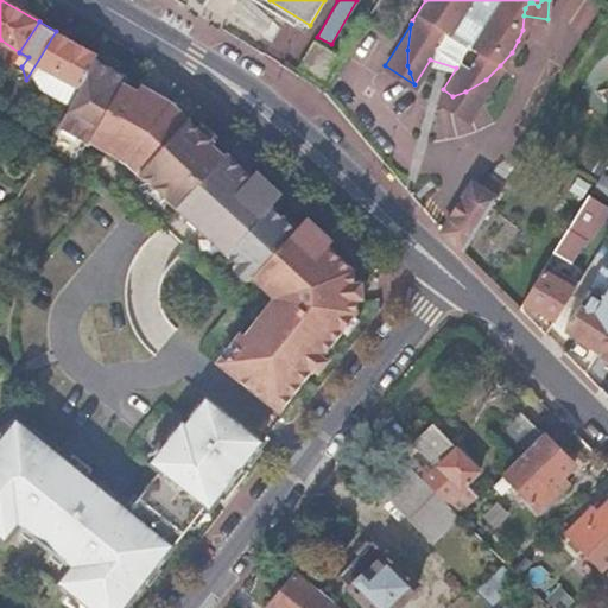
[(56,31),(26,80),(27,84),(67,107),(93,59),(95,55),(56,31)]
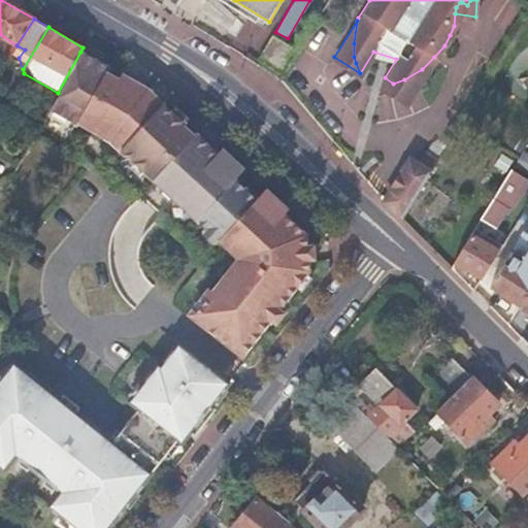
[(257,57),(282,72),(297,48),(272,33),(257,57)]
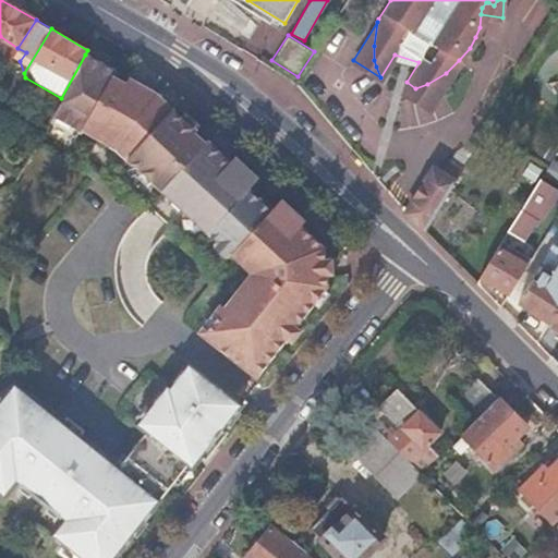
[(85,55),(61,98),(51,117),(81,132),(82,130),(95,136),(125,85),(118,81),(111,75),(114,71),(85,55)]
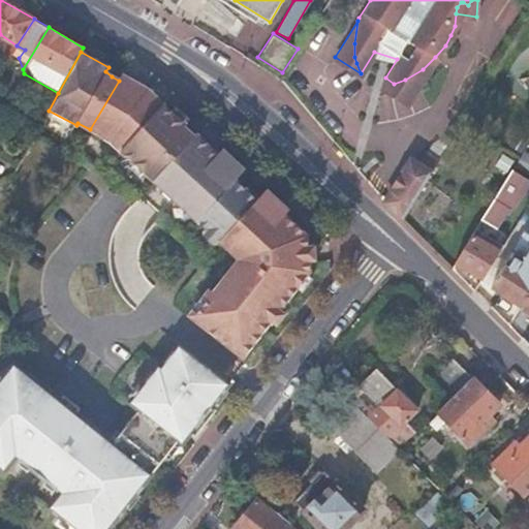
[(407,102),(435,57),(423,69),(405,80),(394,84),(385,78),(380,86),(407,102)]
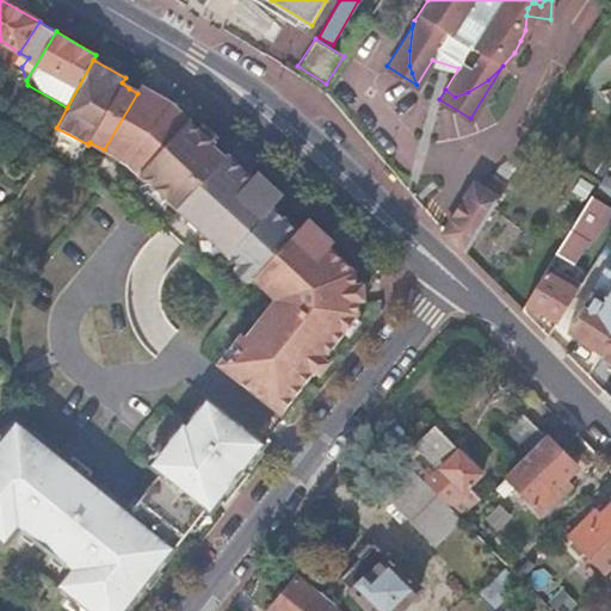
[(137,93),(141,87),(133,82),(129,88),(137,93)]
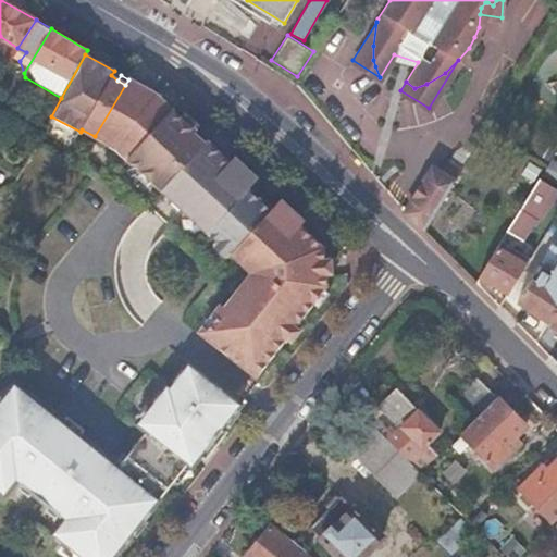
[(133,89),(136,84),(128,79),(125,85),(133,89)]
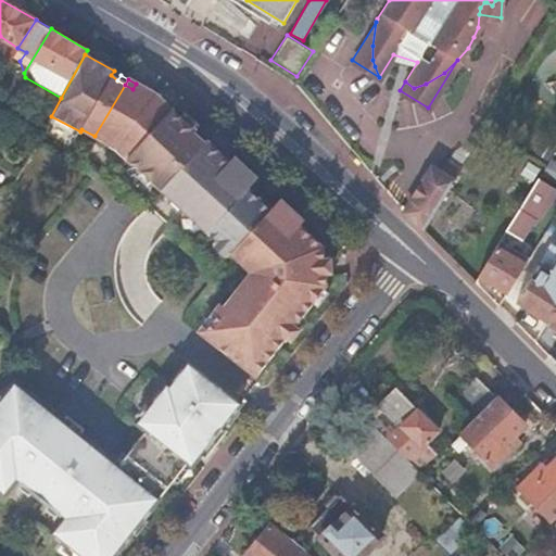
[(148,174),(182,119),(155,95),(136,84),(133,89),(125,85),(95,136),(108,143),(110,141),(118,146),(127,154),(124,159),(131,164),(134,166),(148,174)]
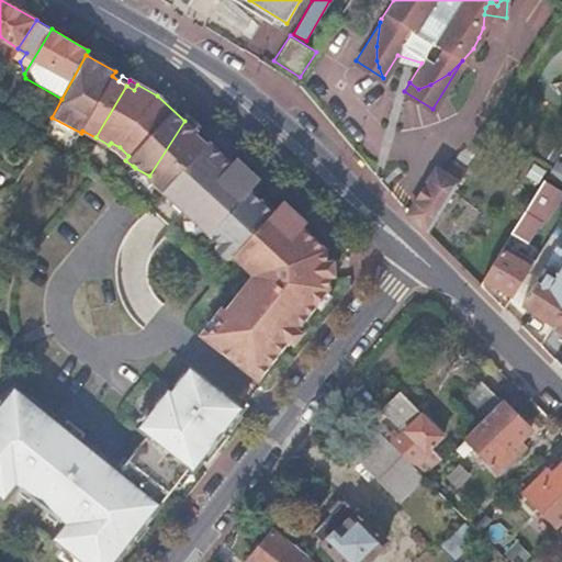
[(147,180),(178,208),(210,155),(203,148),(205,145),(194,134),(197,132),(184,121),(149,176),(147,180)]
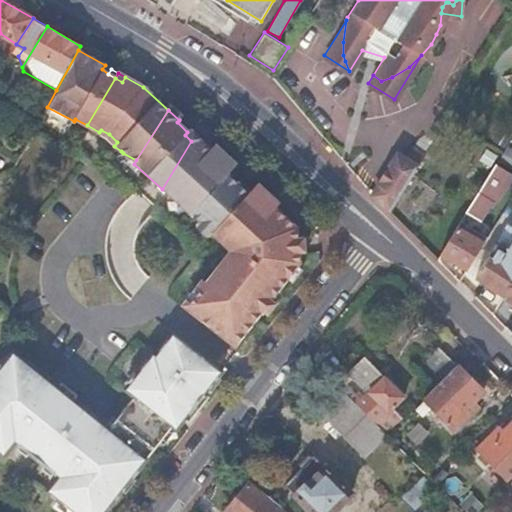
[(191,141),(195,135),(189,130),(187,132),(185,135),(191,141)]
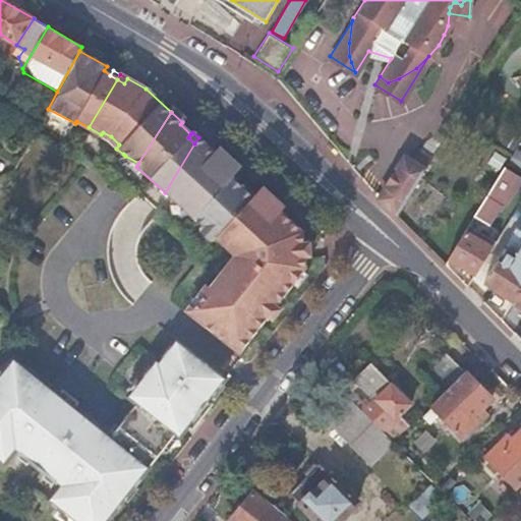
[(427,140),(437,147),(441,139),(430,134),(427,140)]
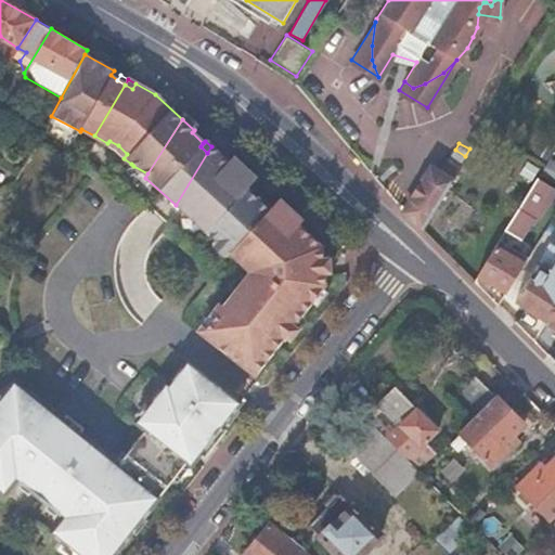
[(213,156),(216,152),(211,146),(207,153),(213,156)]
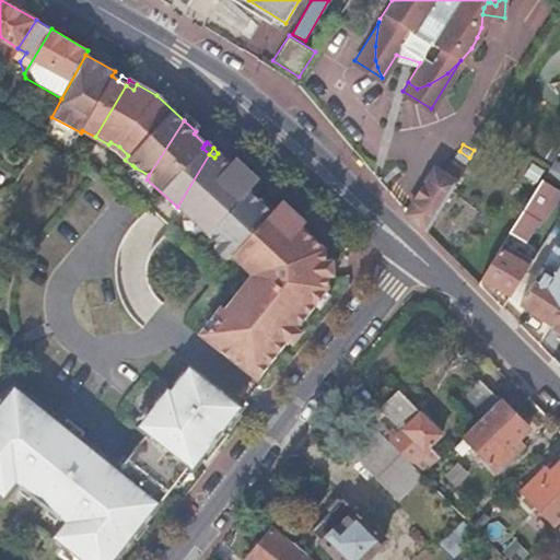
[(258,289),(299,226),(275,206),(270,211),(247,190),(253,184),(218,153),(214,158),(209,154),(177,207),(185,213),(187,210),(210,231),(207,234),(251,275),(202,335),(220,349),(258,289)]
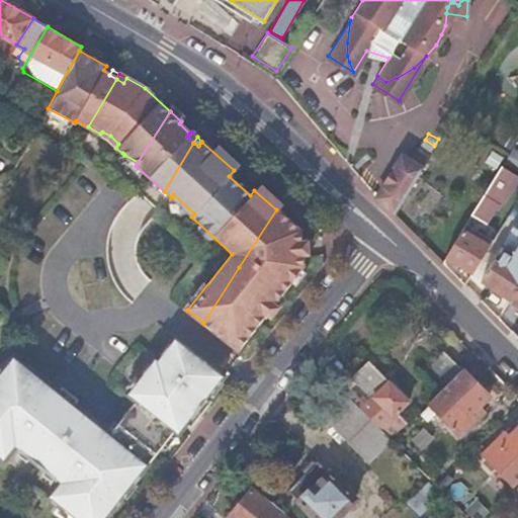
[(405,149),(375,194),(380,198),(395,213),(432,153),(419,145),(413,154),(405,149)]
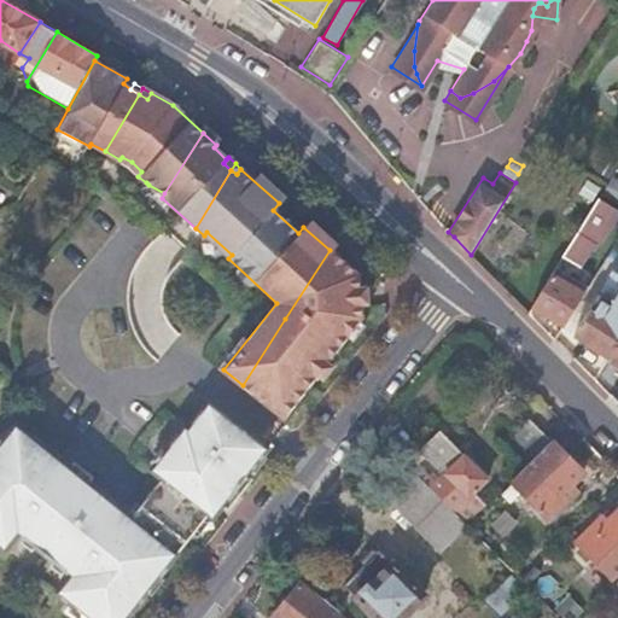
[(617,179),(612,175),(602,193),(617,199),(617,179)]
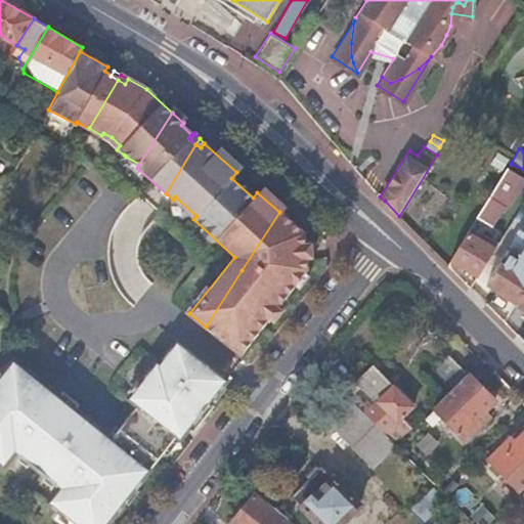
[(137,168),(139,164),(126,157),(133,164),(137,168)]
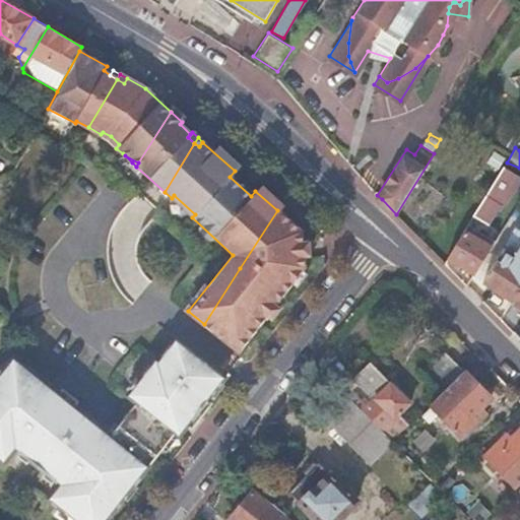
[(519,177),(503,166),(473,215),(486,223),(495,209),(499,211),(503,205),(502,205),(519,177)]
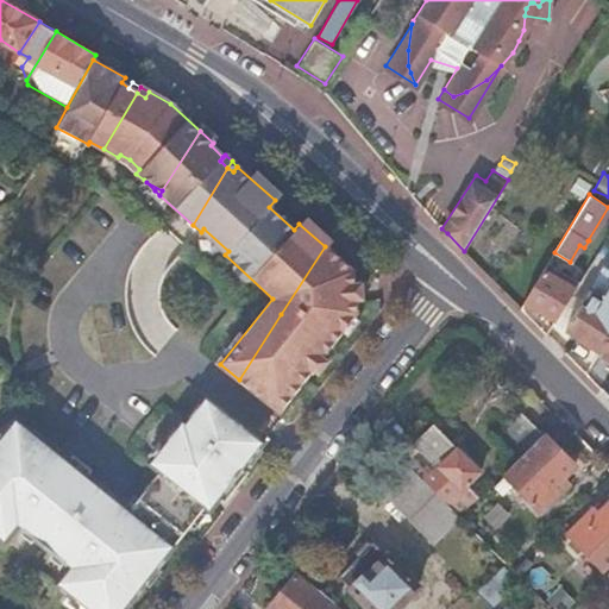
[(281,314),(325,350),(355,313),(355,300),(349,300),(346,282),(352,282),(351,271),(325,246),(281,314)]
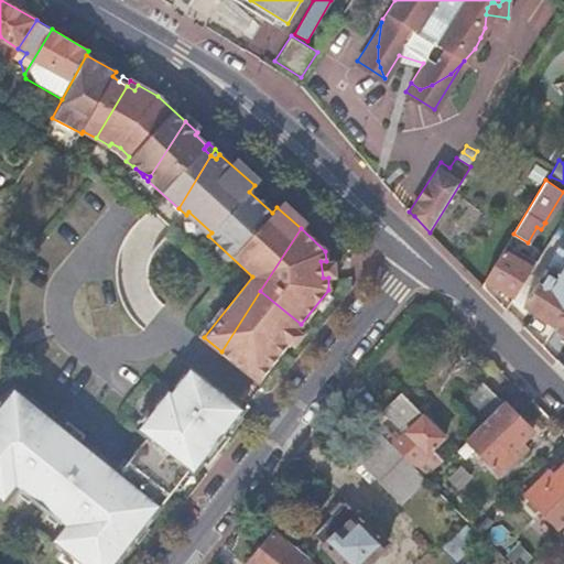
[(484,281),(514,299),(532,270),(537,262),(517,251),(513,257),(502,250),(502,251),(484,281)]
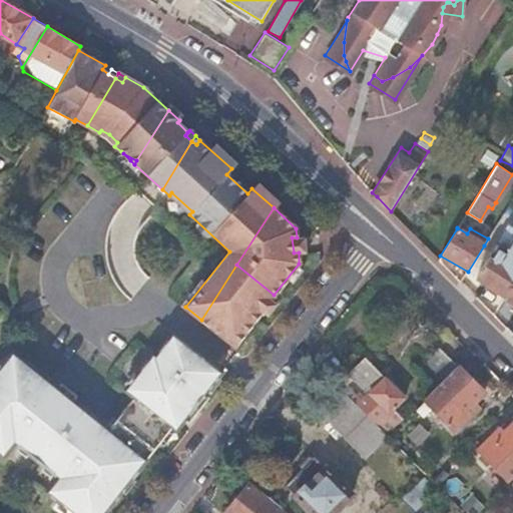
[(506,296),(512,284),(512,232),(506,228),(477,278),(506,296)]
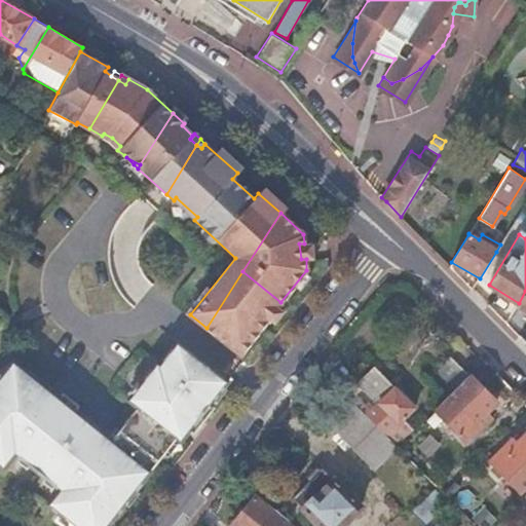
[(301,259),(306,259),(313,258),(312,243),(304,243),(299,243),(301,259)]
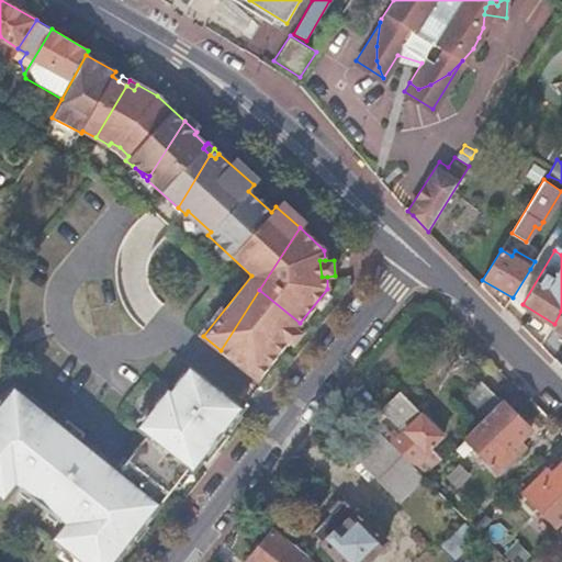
[(256,379),(300,323),(259,290),(221,350),(256,379)]
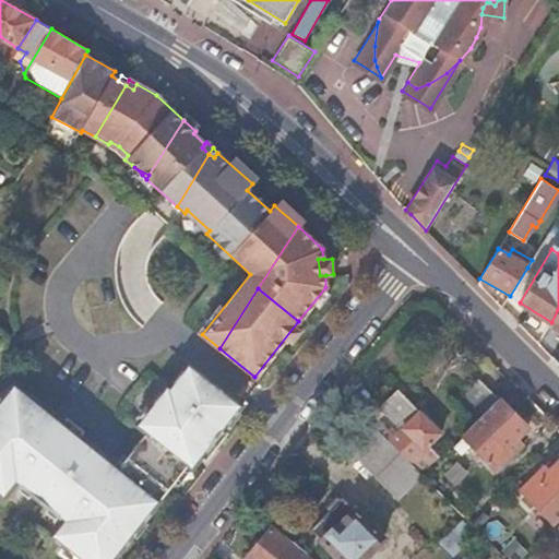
[(182,407),(202,377),(187,364),(167,388),(165,387),(159,393),(182,407)]
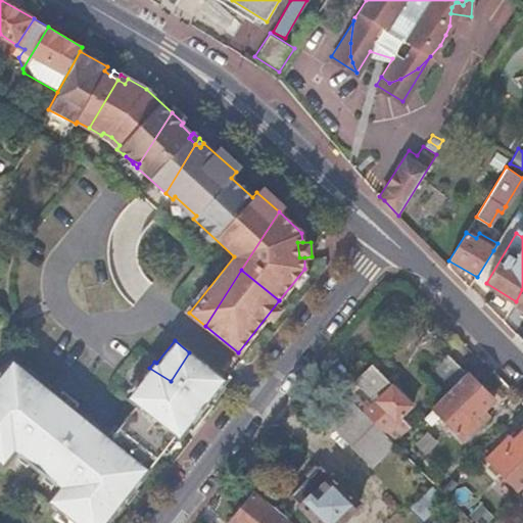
[(90,478),(122,504),(174,436),(178,439),(188,426),(183,422),(190,413),(200,419),(209,407),(206,402),(224,380),(189,352),(171,381),(149,368),(126,397),(135,405),(106,441),(90,427),(91,424),(11,358),(0,371),(0,463),(1,464),(12,450),(57,487),(47,502),(59,512),(63,516),(90,478)]
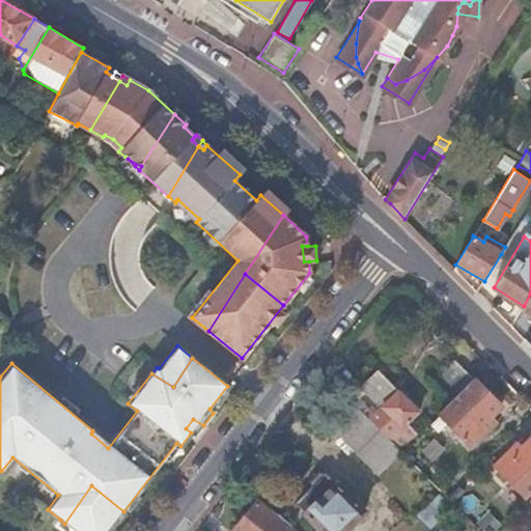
[(450,398),(473,378),(454,358),(432,381),(450,398)]
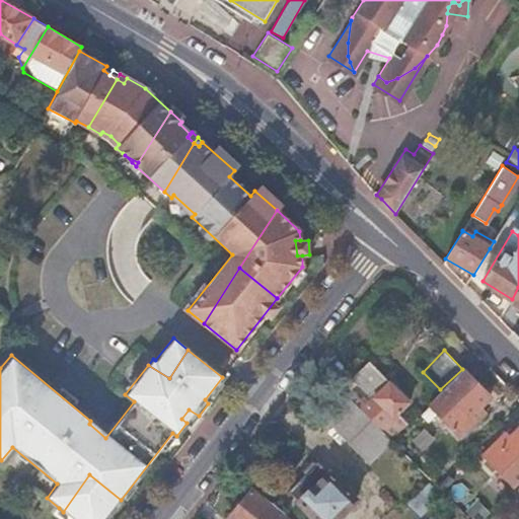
[(374,397),(361,409),(380,428),(410,399),(372,361),(356,376),(374,397)]
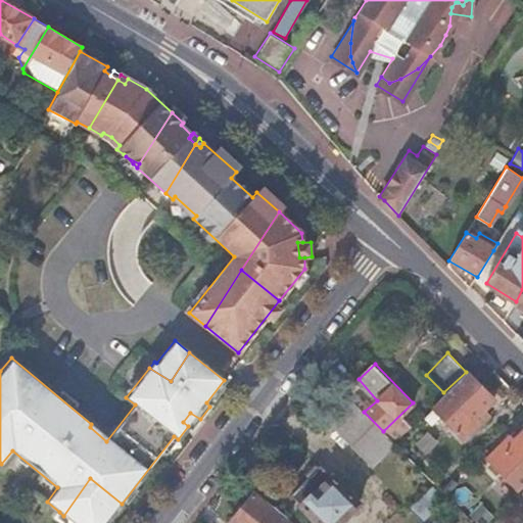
[(492,398),(466,372),(443,392),(430,406),(462,438),(485,417),(480,411),(492,398)]
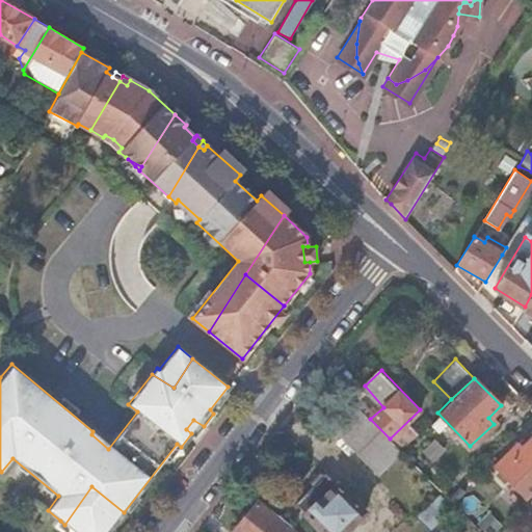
[(380,475),(404,453),(399,449),(390,439),(370,419),(363,411),(341,432),(380,475)]
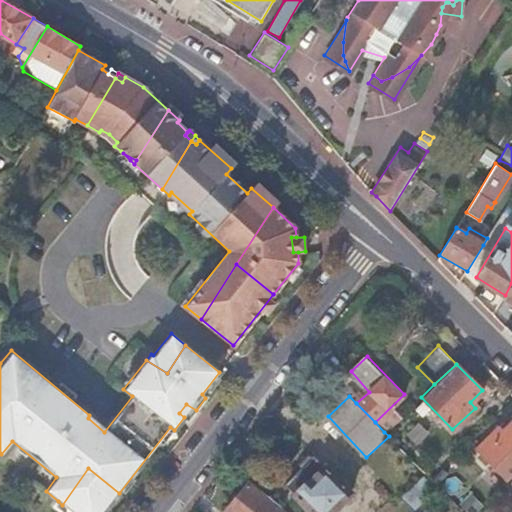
[(506,480),(511,473),(511,423),(502,433),(497,428),(476,449),(506,480)]
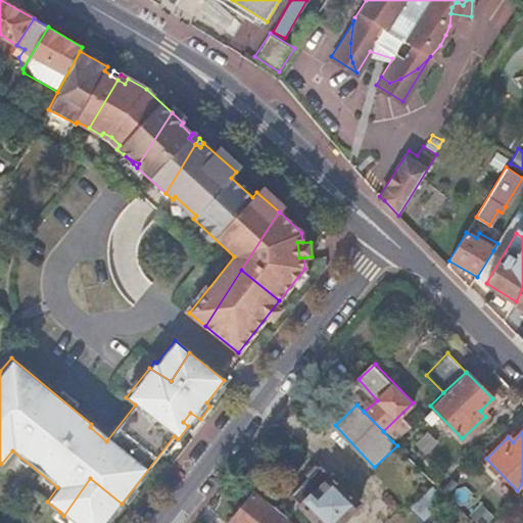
[(423,450),(433,441),(426,433),(415,442),(423,450)]
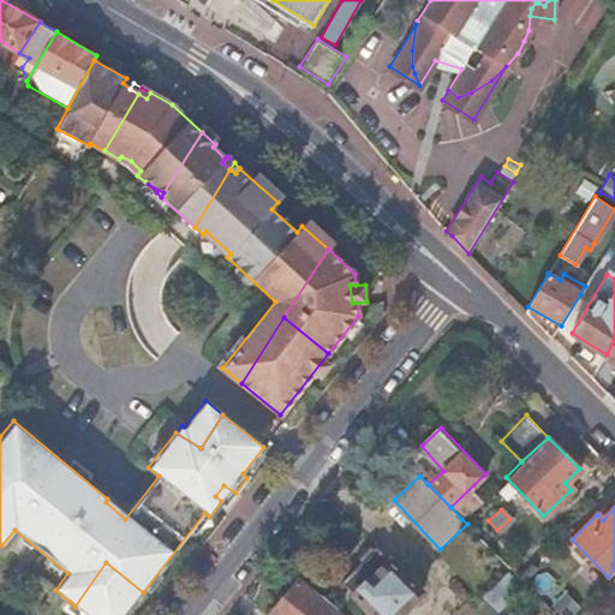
[(393,560),(383,551),(352,583),(362,592),(360,595),(382,614),(400,614),(427,590),(396,559),(393,560)]
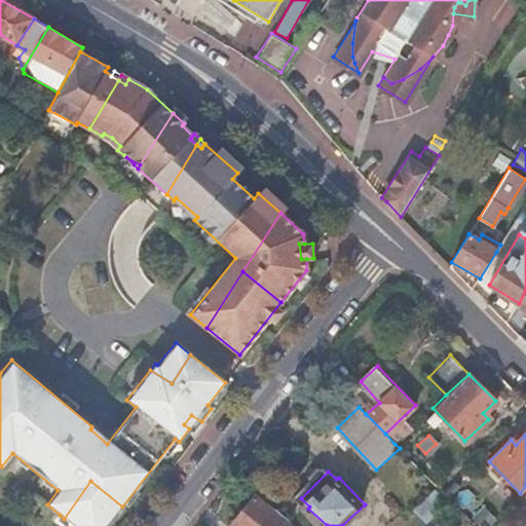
[(106,525),(122,506),(90,481),(64,519),(72,525),(106,525)]
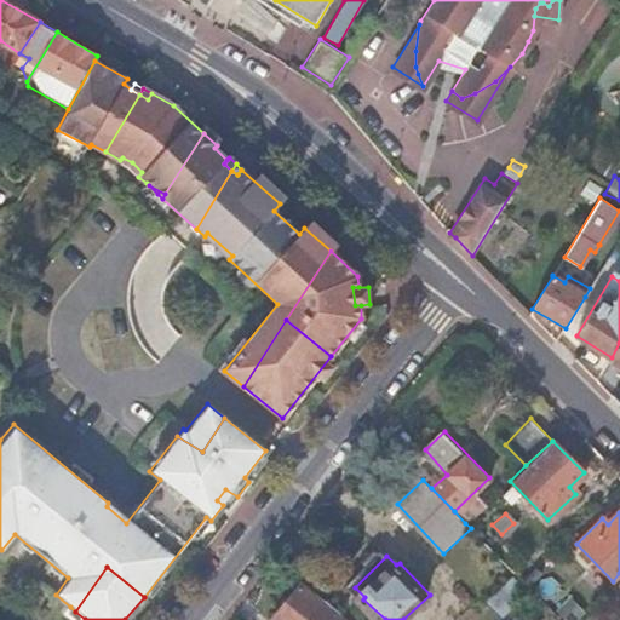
[(615,596),(619,591),(619,577),(608,590),(615,596)]
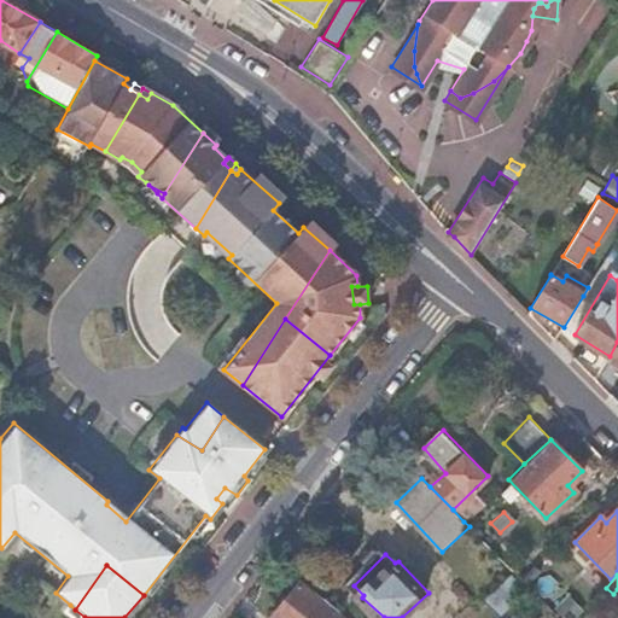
[(499,614),(525,594),(512,577),(485,598),(499,614)]
